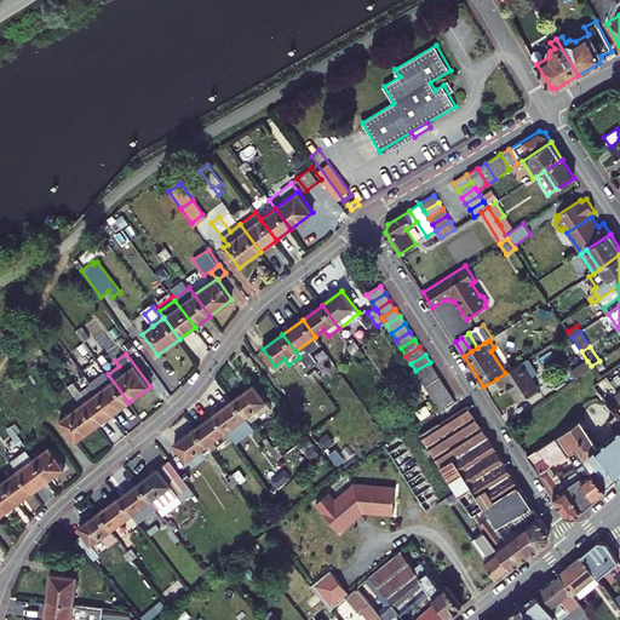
[(497,379),(501,386),(503,386),(506,384),(511,391),(518,402),(538,389),(532,378),(537,374),(527,359),(505,373),(497,379)]
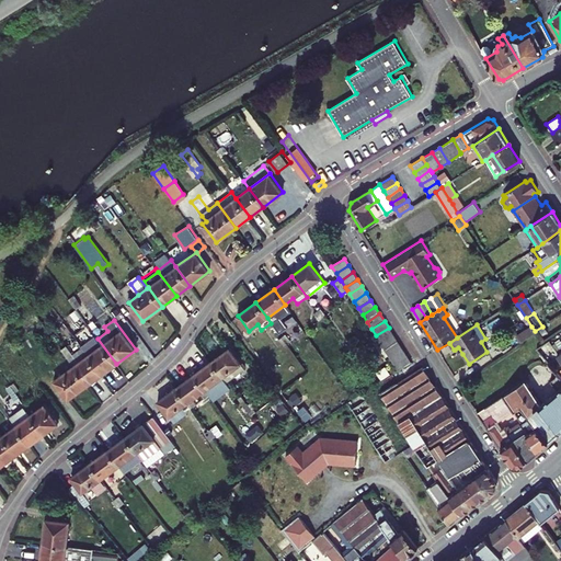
[(522,342),(536,333),(535,331),(531,327),(517,335),(522,342)]
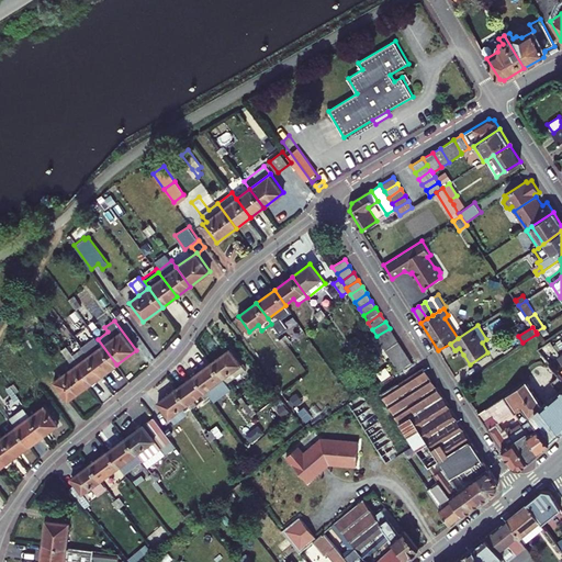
[(390,328),(377,336),(381,344),(394,335),(390,328)]
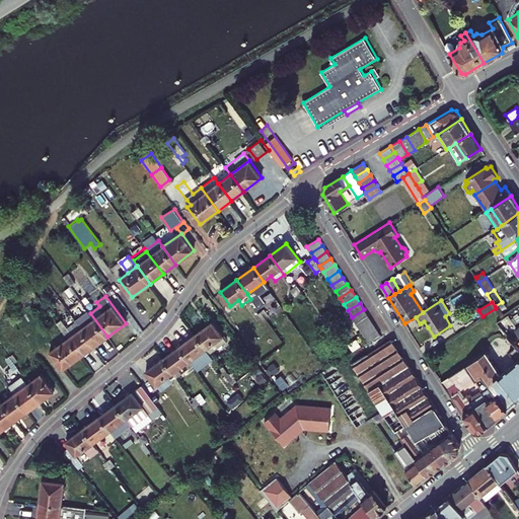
[(364,309),(352,317),(356,323),(368,315),(364,309)]
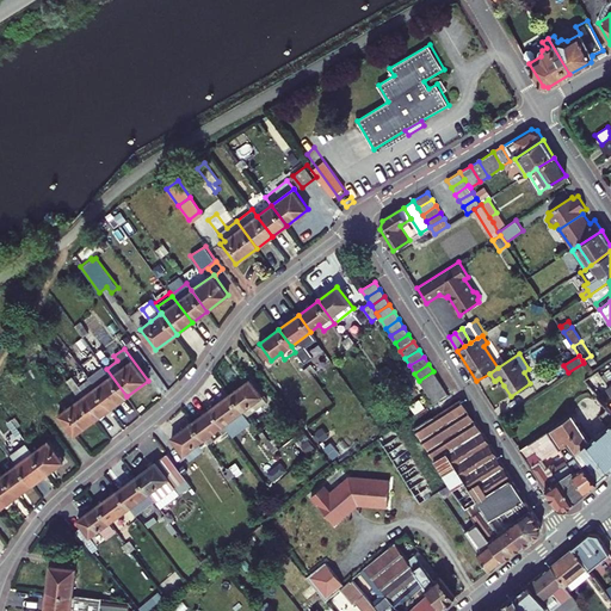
[(90,380),(111,408),(127,396),(106,369),(104,366),(88,378),(90,380)]
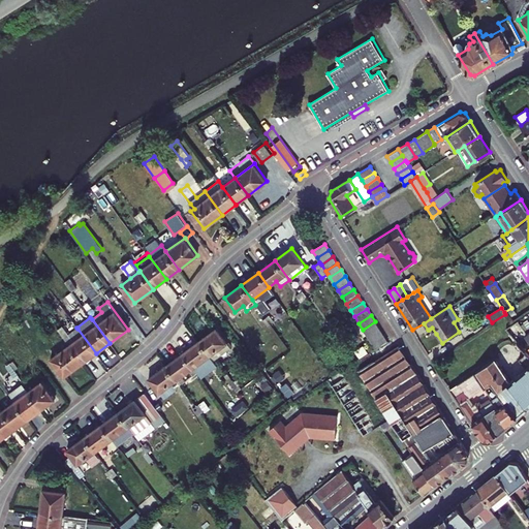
[(375,321),(363,330),(367,336),(379,329),(375,321)]
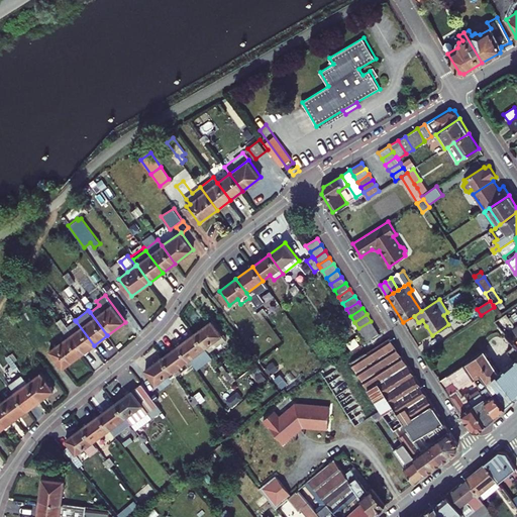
[(58,322),(63,330),(81,354),(94,345),(76,321),(67,327),(62,319),(58,322)]
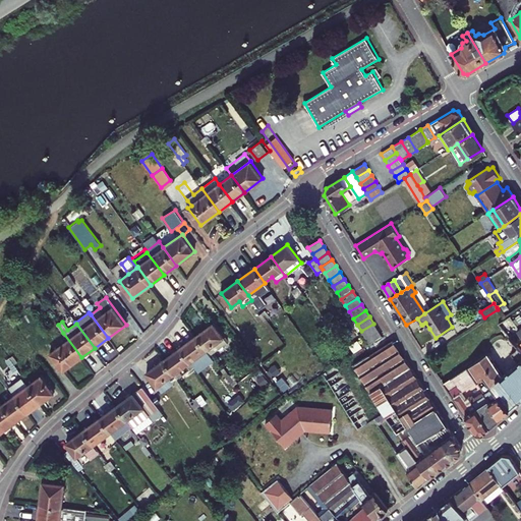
[(196,336),(211,355),(227,343),(214,324),(196,336)]
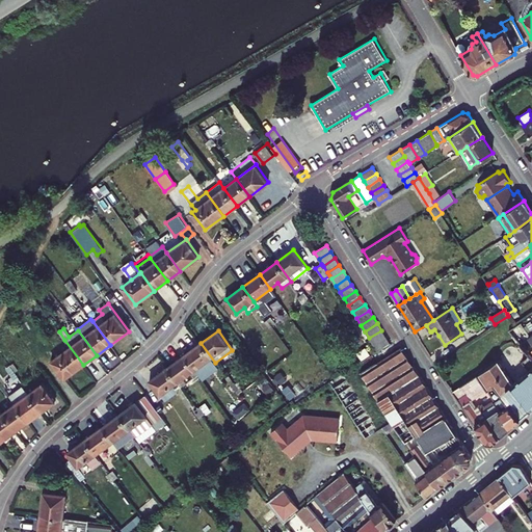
[(381,330),(369,338),(373,344),(386,337),(381,330)]
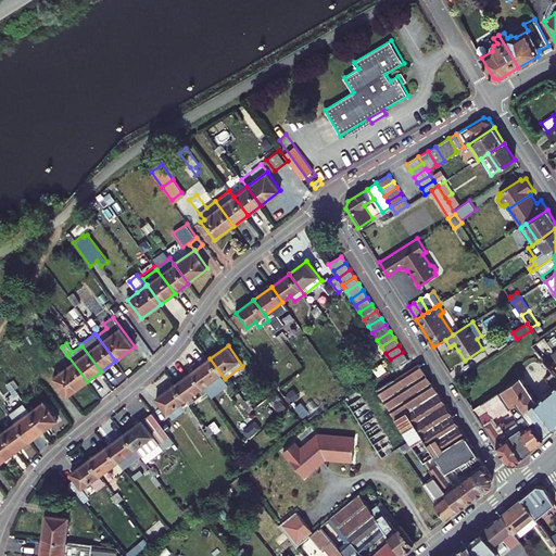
[(403,352),(390,359),(394,367),(407,358),(403,352)]
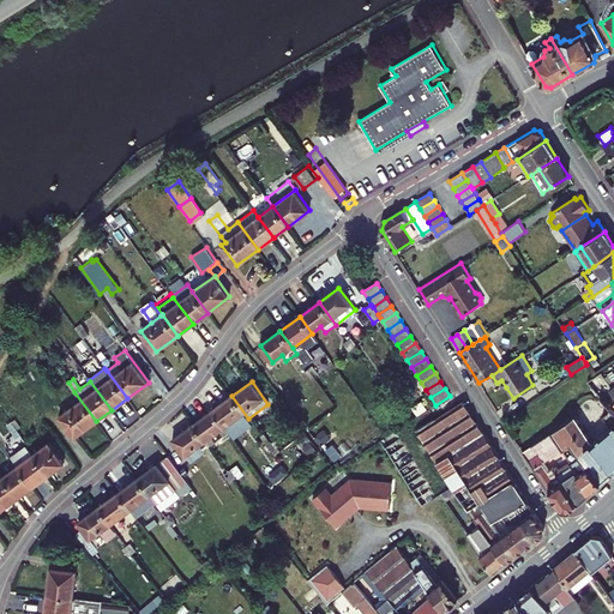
[(59,416),(74,438),(96,421),(74,392),(55,405),(62,414),(59,416)]
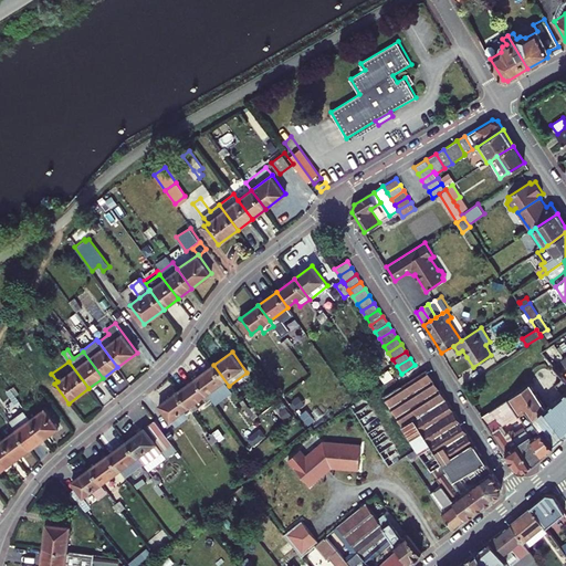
[(196,378),(211,399),(229,386),(213,365),(196,378)]
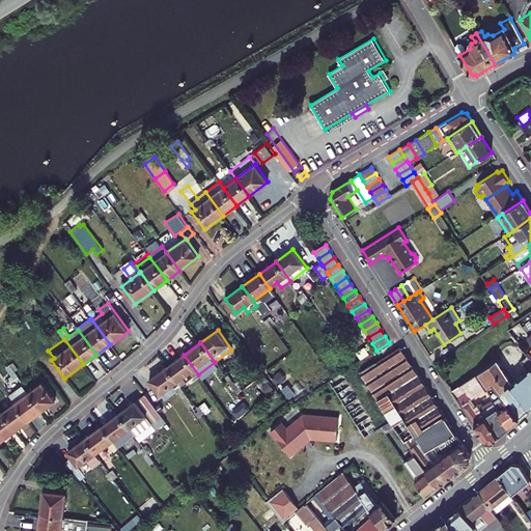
[(448,439),(455,434),(400,346),(376,362),(371,354),(355,364),(391,421),(395,427),(406,441),(415,436),(419,442),(425,452),(430,448),(435,446),(448,439)]
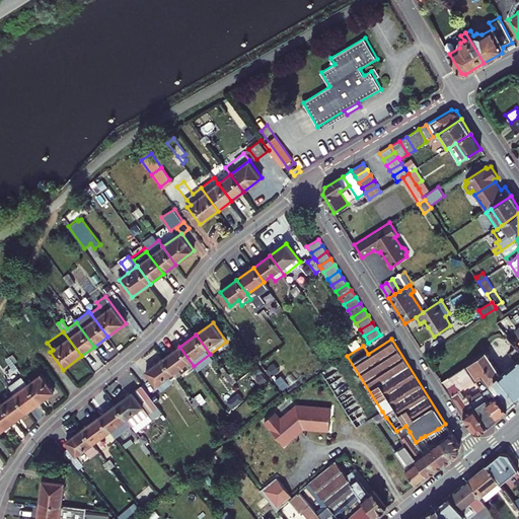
[(352,352),(361,346),(357,340),(348,346),(352,352)]
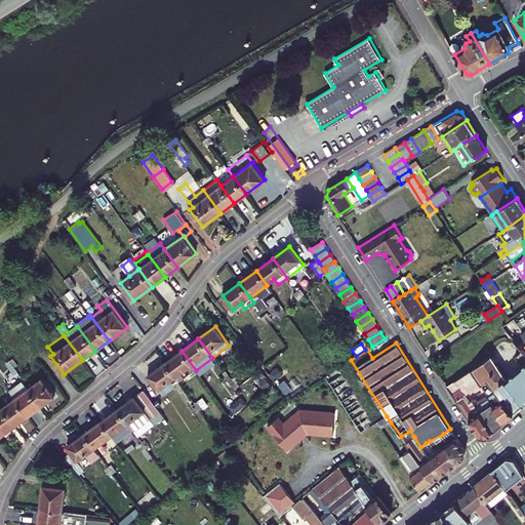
[(165,363),(178,382),(196,370),(182,351),(165,363)]
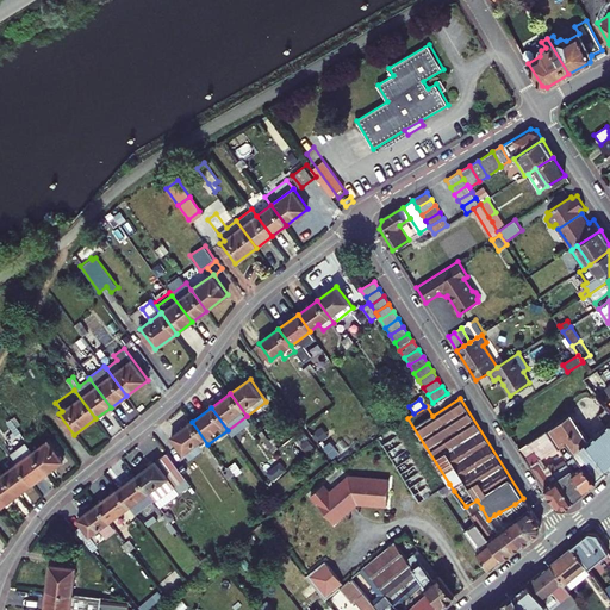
[(596,483),(609,470),(609,410),(608,408),(598,415),(607,424),(589,440),(571,414),(548,430),(558,446),(559,448),(567,442),(576,454),(577,456),(596,483)]
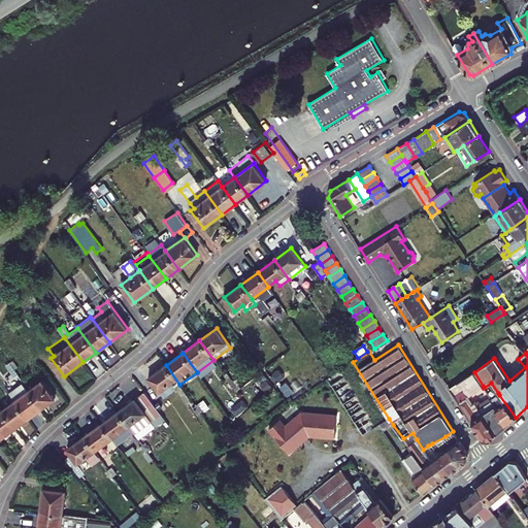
[(166,365),(149,377),(159,392),(167,386),(171,391),(179,385),(166,365)]
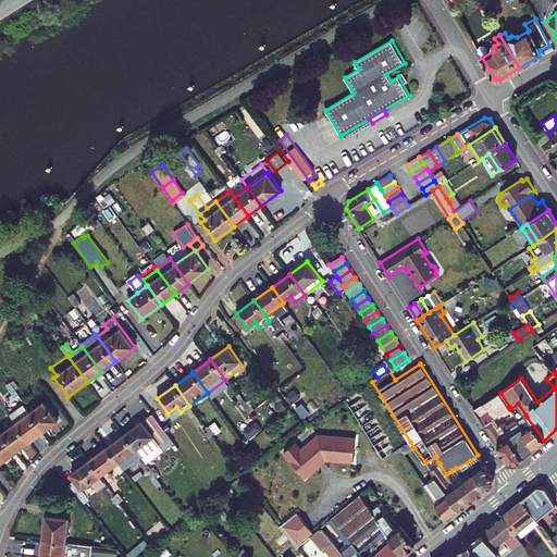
[(500,393),(473,410),(509,462),(517,463),(535,448),(519,422),(506,431),(503,424),(497,428),(492,420),(497,416),(497,415),(509,407),(500,393)]
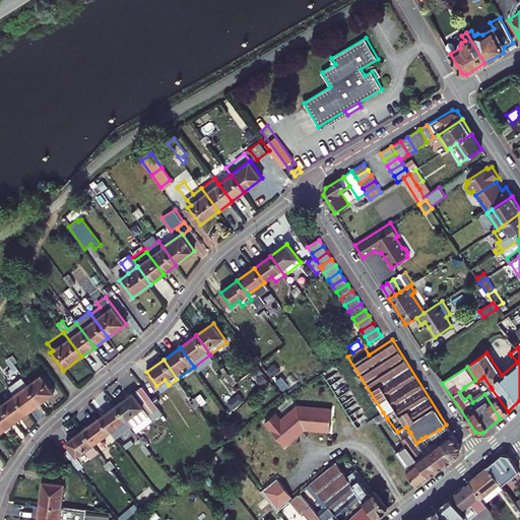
[(27,385),(41,402),(55,392),(42,375),(27,385)]
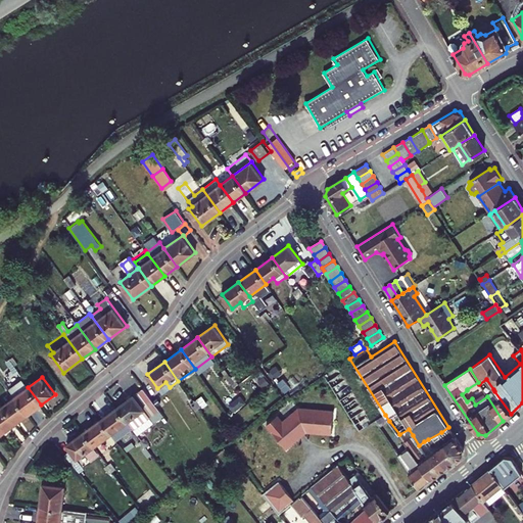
[(370,424),(347,378),(336,384),(359,429),(370,424)]
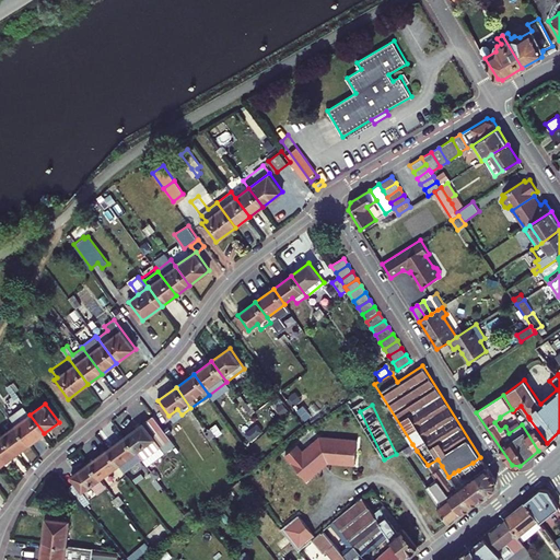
[(30,444),(44,433),(30,415),(24,407),(11,418),(16,424),(30,444)]
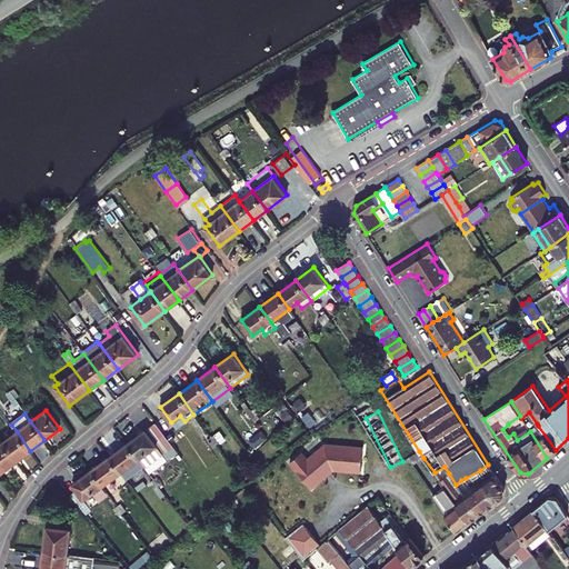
[(127,443),(138,459),(145,468),(173,446),(156,422),(127,443)]
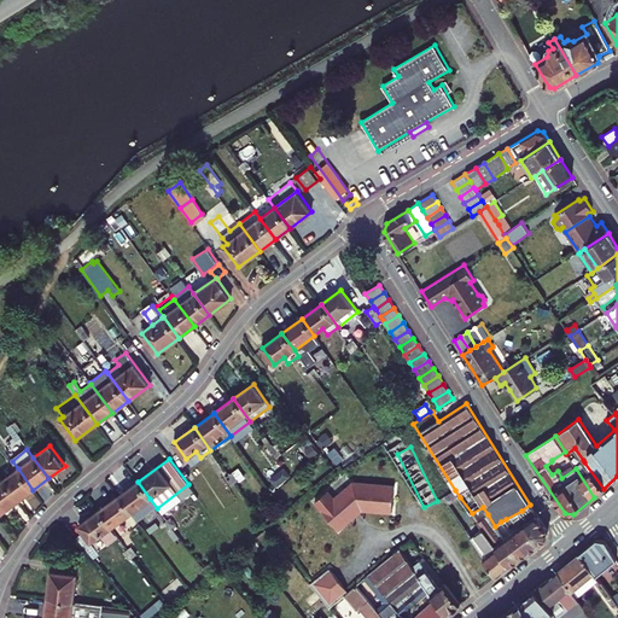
[(576,468),(594,497),(604,489),(584,462),(575,467),(576,468)]
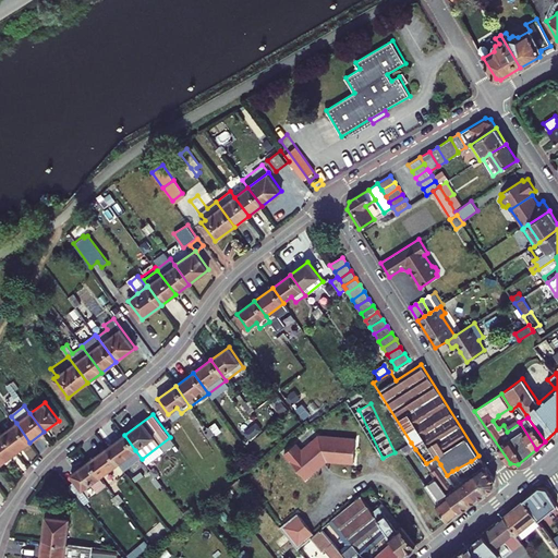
[(2,434),(16,452),(29,443),(16,423),(2,434)]
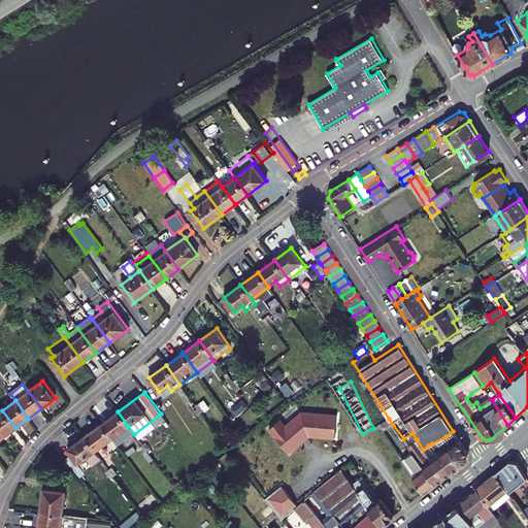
[(238,415),(250,406),(245,400),(234,407),(238,415)]
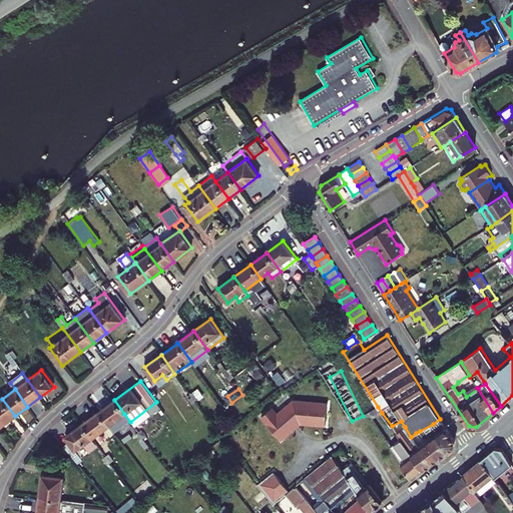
[(0,422),(2,425),(15,416),(2,399),(0,395),(0,422)]
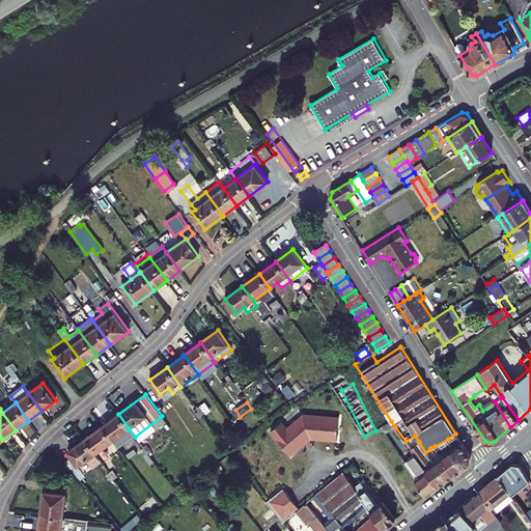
[(102,426),(112,441),(129,428),(118,414),(102,426)]
